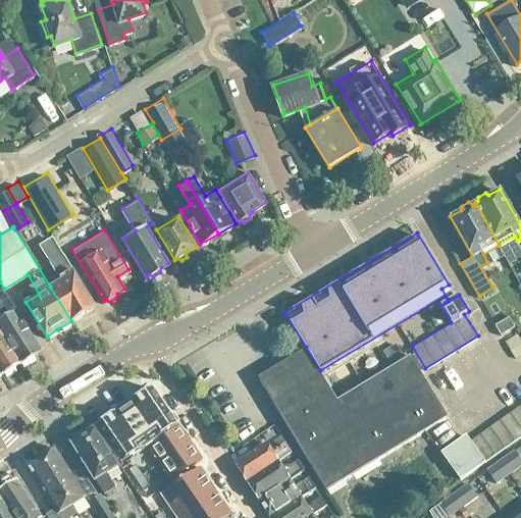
[(71,321),(82,315),(95,306),(52,237),(40,245),(61,279),(50,287),(71,321)]
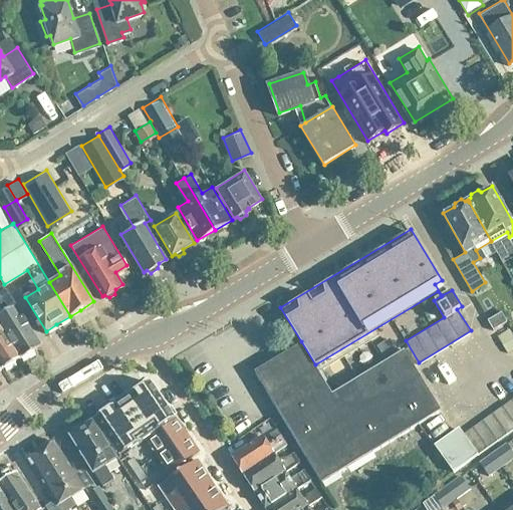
[(0,323),(20,356),(41,343),(4,284),(0,277),(0,323)]
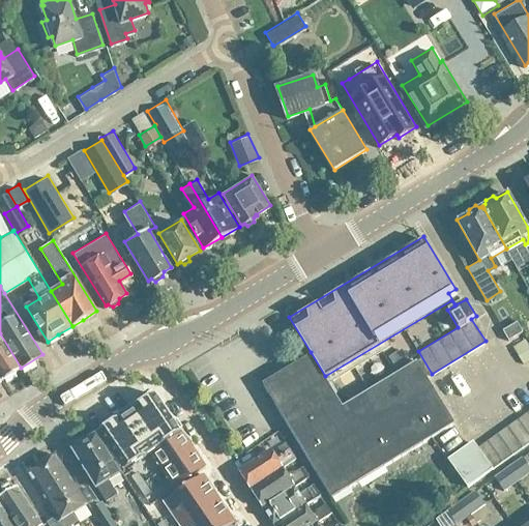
[(523,330),(518,320),(502,328),(508,339),(523,330)]
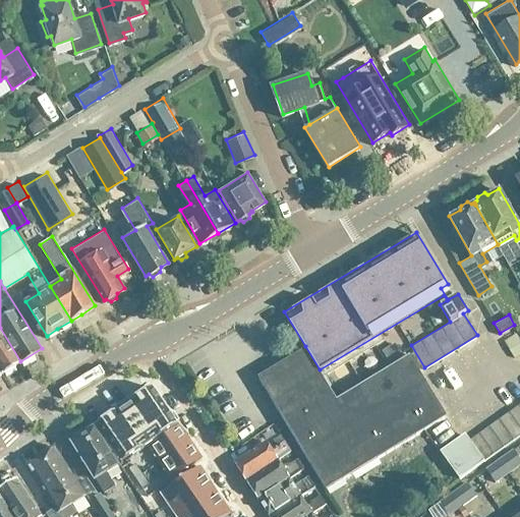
[(0,368),(2,371),(20,361),(0,328),(0,368)]
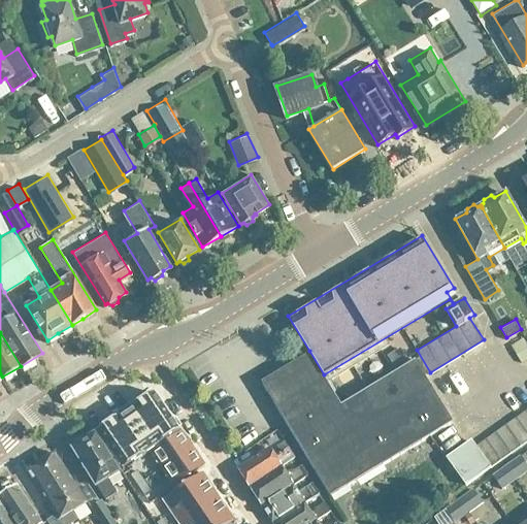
[(518,357),(526,352),(526,344),(521,332),(508,339),(518,357)]
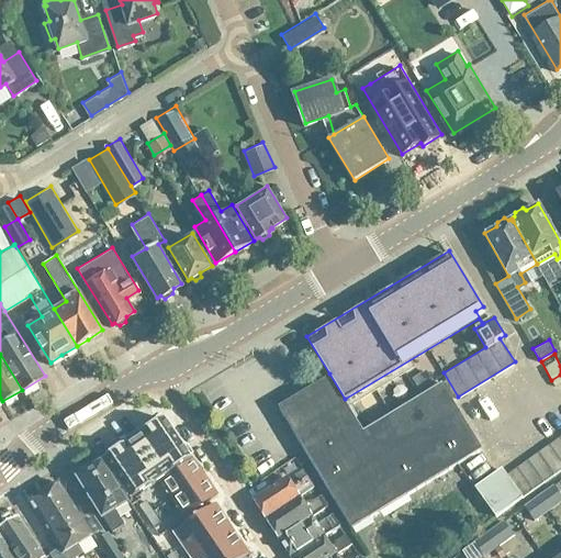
[(345,399),(329,374),(279,404),(351,526),(482,447),(442,381),(362,428),(345,399)]
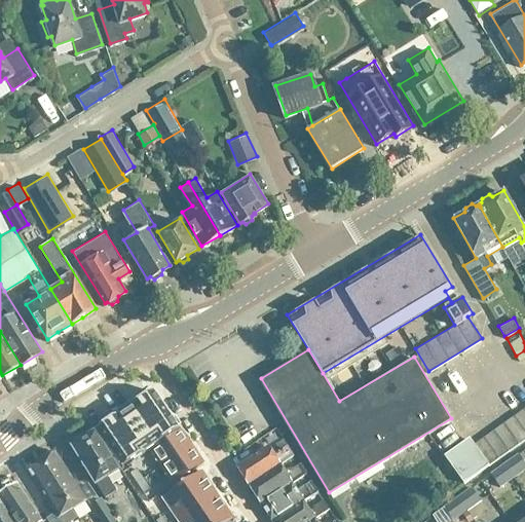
[(117,412),(96,426),(122,464),(123,463),(134,456),(149,446),(181,424),(180,423),(178,424),(178,423),(172,415),(153,387),(132,402),(130,402),(133,405),(120,414),(118,411),(117,412)]
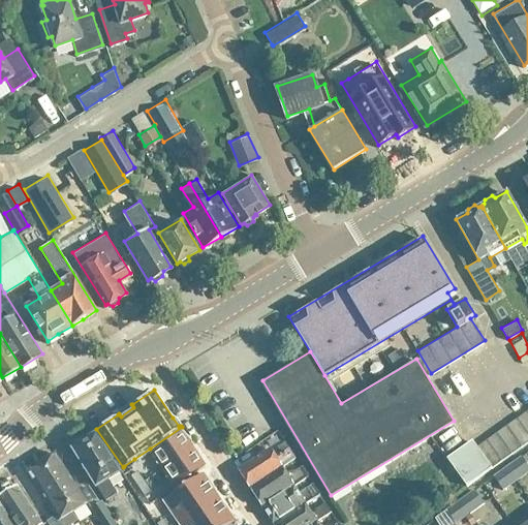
[(527,408),(476,445),(492,466),(527,440),(527,408)]
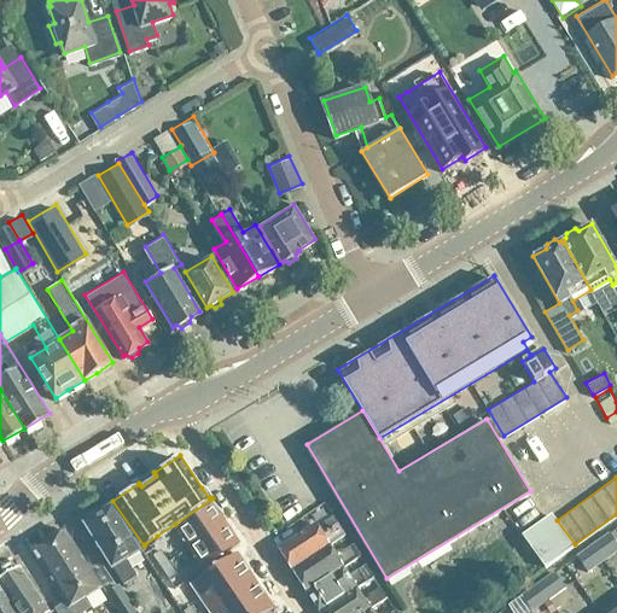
[(213,498),(175,524),(188,543),(226,519),(213,498)]
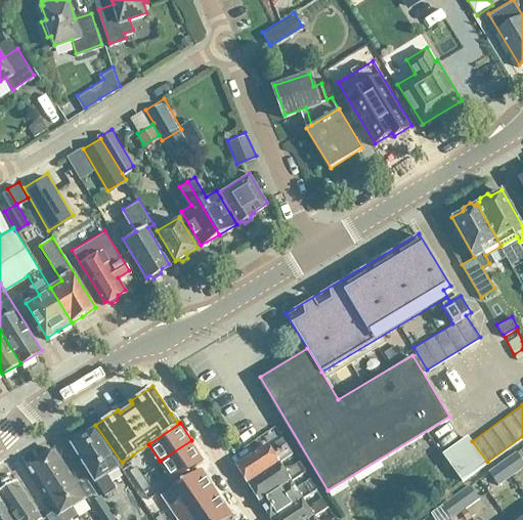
[(107,472),(118,465),(94,427),(87,431),(83,429),(73,435),(73,440),(71,441),(94,479),(96,479),(104,492),(116,485),(107,472)]
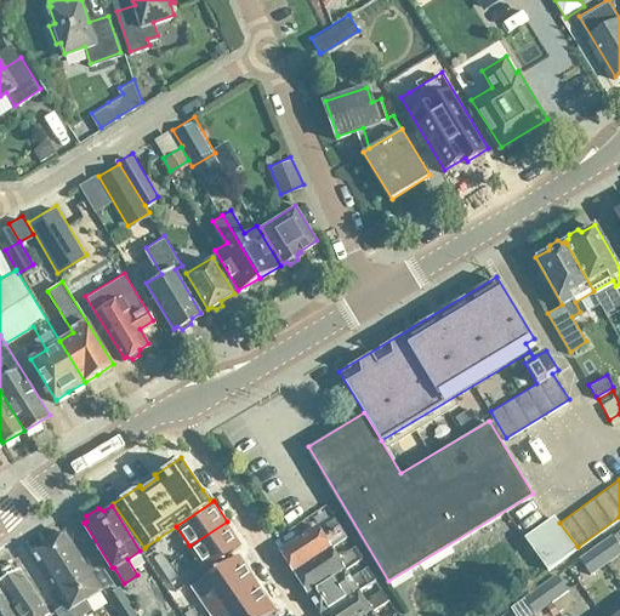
[(227,522),(189,546),(204,568),(242,542),(227,522)]
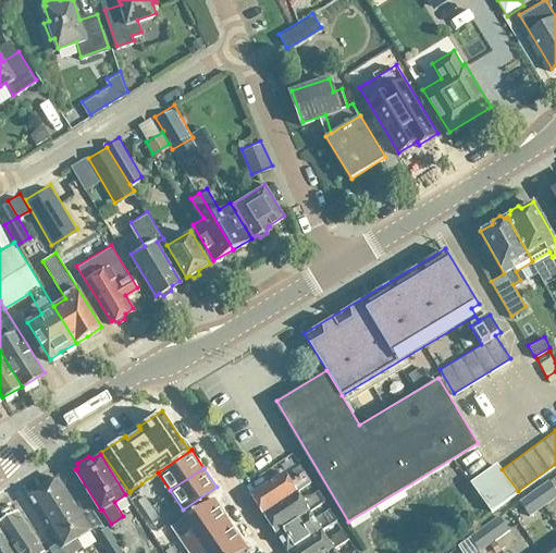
[(285,470),(251,492),(264,512),(298,489),(297,488),(310,479),(304,468),(289,477),(285,470)]
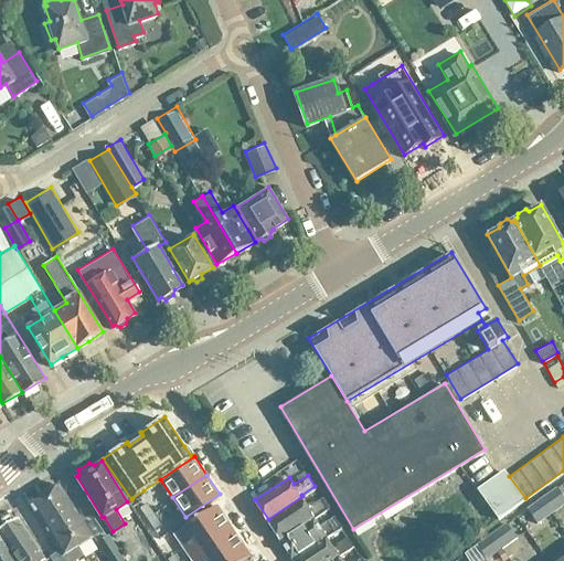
[(61,482),(45,493),(78,543),(94,533),(61,482)]
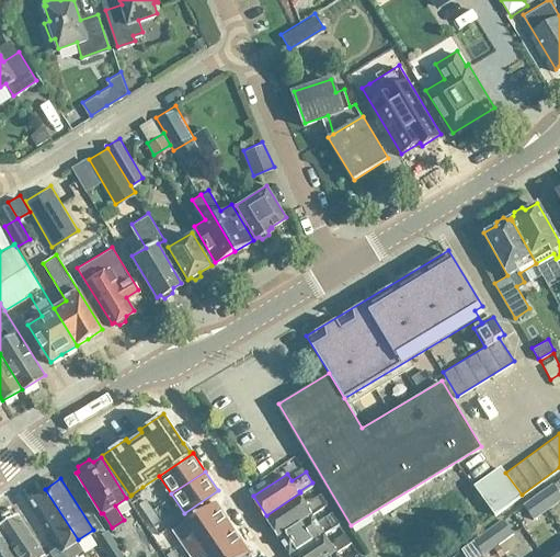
[(559,491),(551,480),(537,490),(548,506),(559,497),(559,491)]
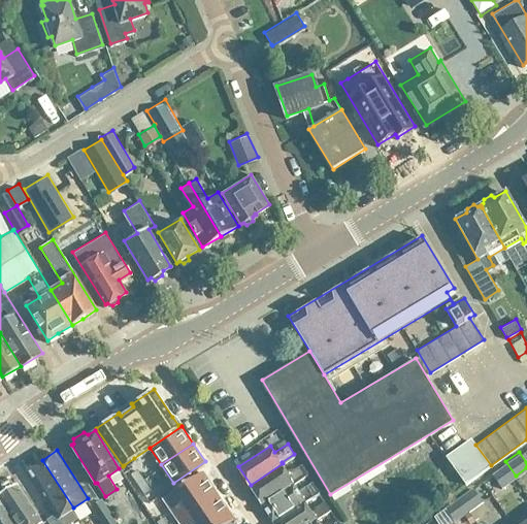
[(73,508),(42,460),(29,468),(57,512),(46,518),(50,523),(65,523),(61,516),(73,508)]
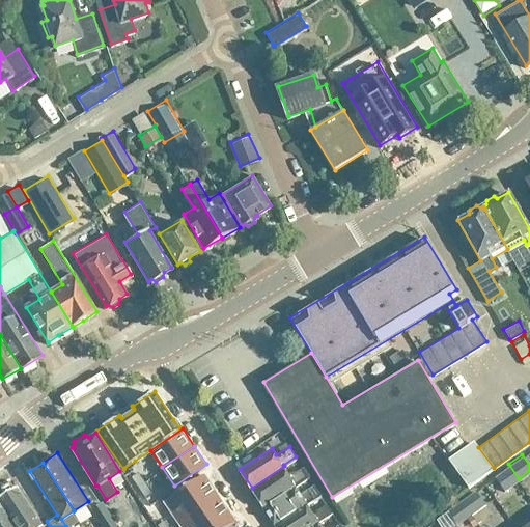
[(519,478),(508,464),(494,474),(504,489),(519,478)]
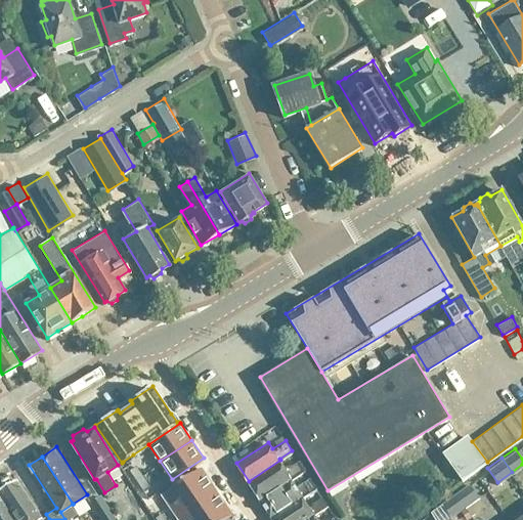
[(280,460),(249,481),(260,499),(292,477),(292,478),(304,470),(299,461),(289,466),(288,464),(285,466),(280,460)]
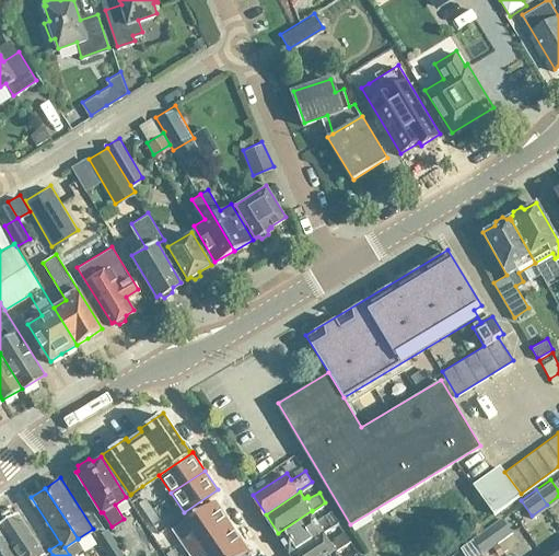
[(144,509),(152,505),(146,495),(138,500),(144,509)]
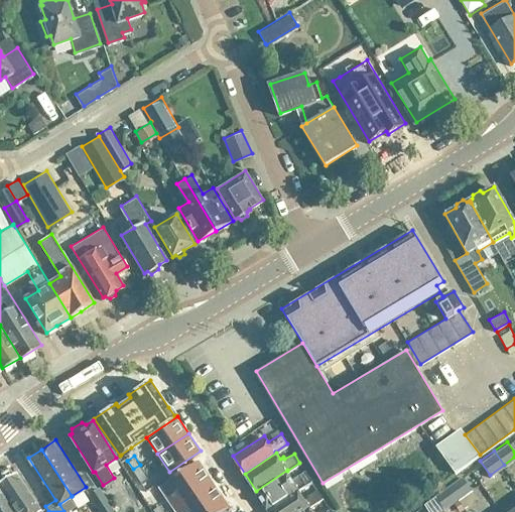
[(198,459),(159,485),(173,506),(213,480),(198,459)]
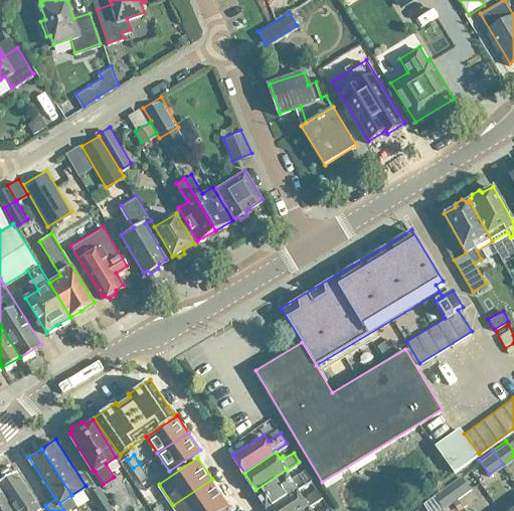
[(147,475),(140,464),(133,468),(141,480),(147,475)]
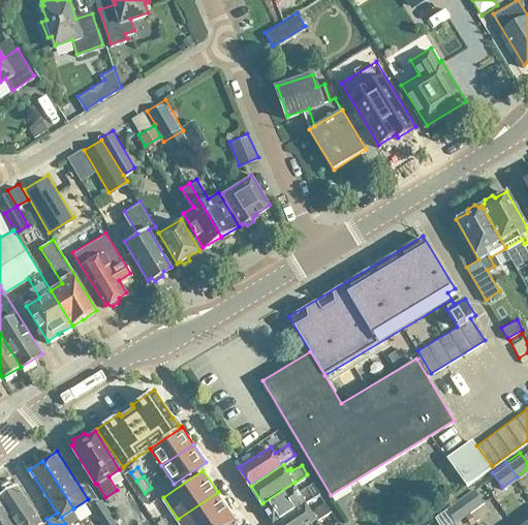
[(294,482),(262,503),(275,521),(307,500),(306,499),(319,492),(312,482),(299,489),(294,483),(294,482)]
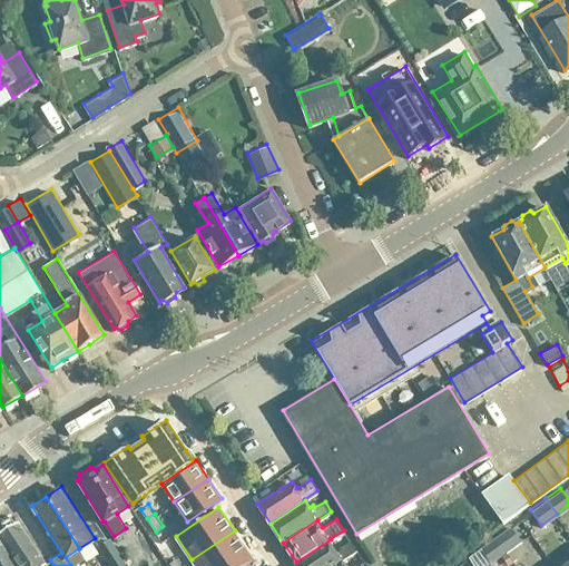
[(19,521),(0,533),(0,537),(19,565),(42,565),(48,564),(19,521)]
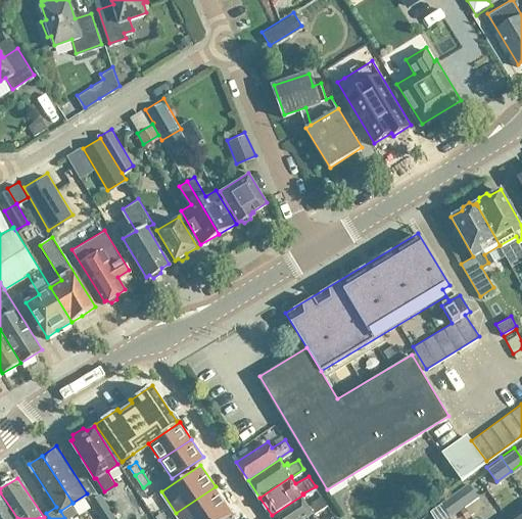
[(468,480),(454,490),(464,505),(478,494),(468,480)]
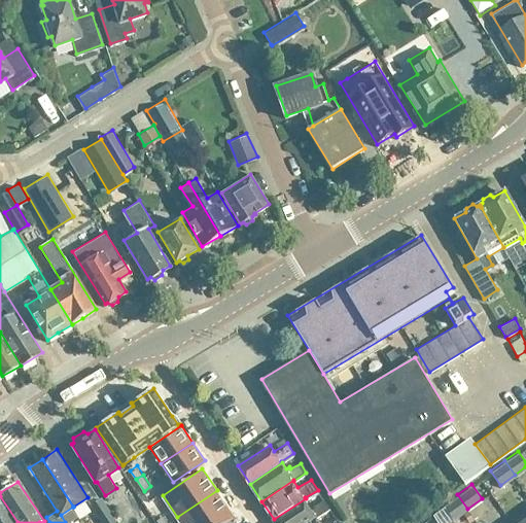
[(217,490),(177,517),(181,522),(219,522),(234,514),(217,490)]
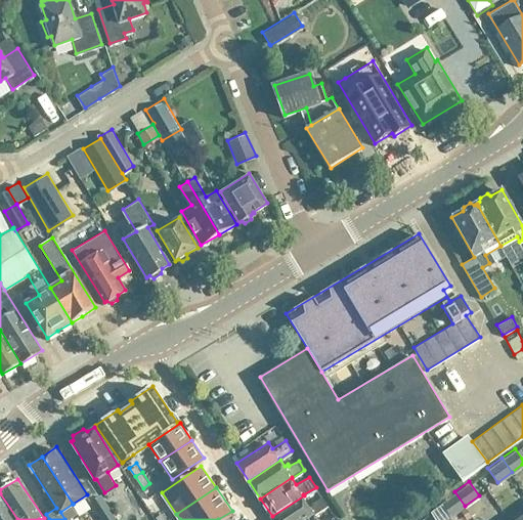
[(465,506),(454,491),(441,502),(451,516),(465,506)]
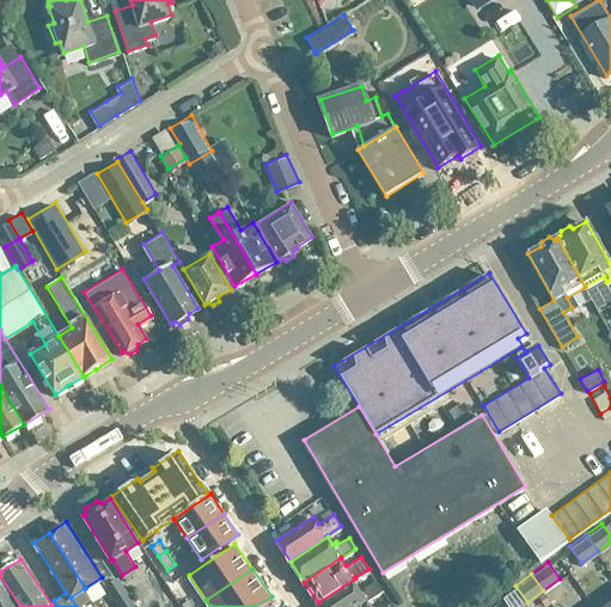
[(117,575),(105,582),(108,586),(105,588),(118,606),(138,606),(117,575)]
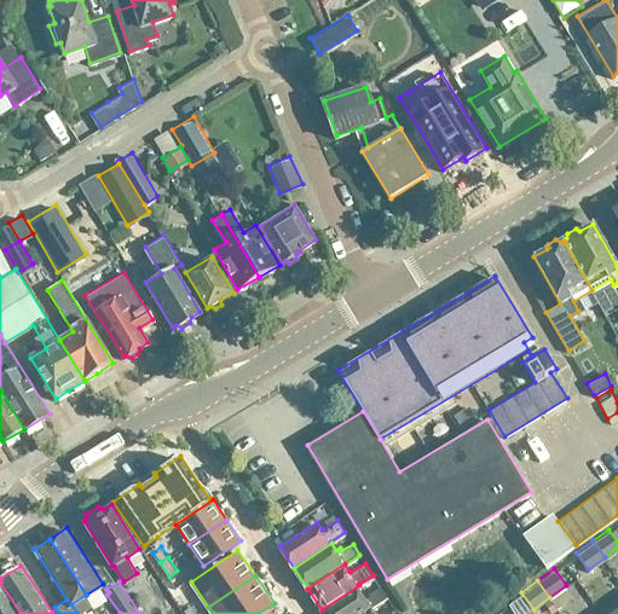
[(21,613),(0,583),(0,613),(21,613)]
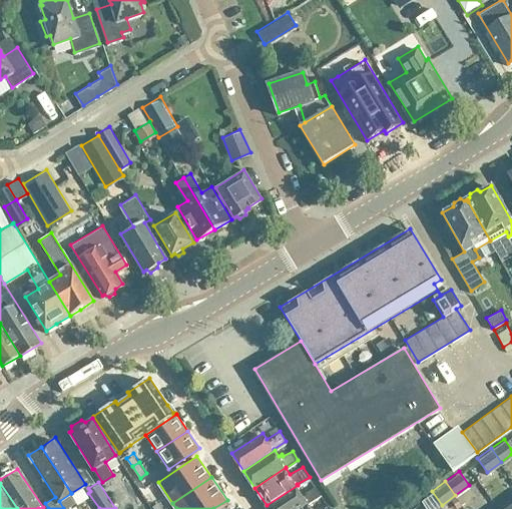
[(298,485),(267,505),(269,508),(298,508),(309,502),(308,501),(312,499),(321,493),(316,485),(306,491),(307,492),(303,494),(298,485)]
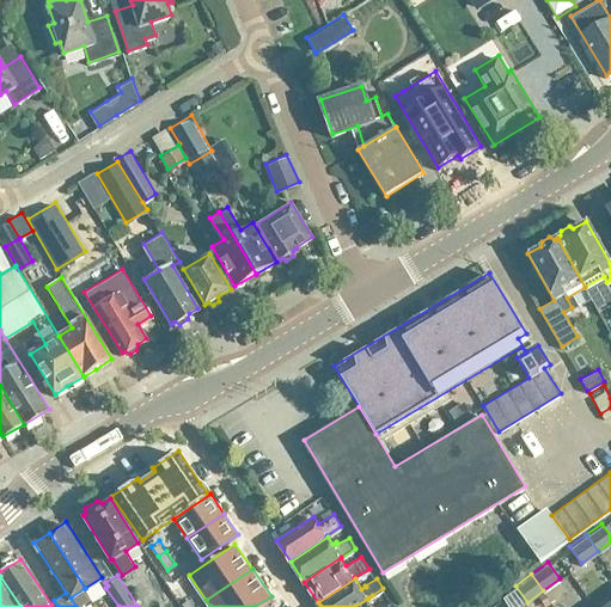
[(189,596),(181,601),(184,606),(194,606),(196,606),(189,596)]
